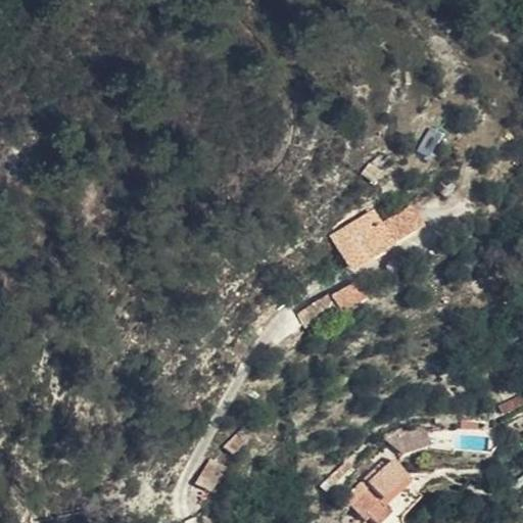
[(428,128),(417,152),(430,158),(441,133),(428,128)]
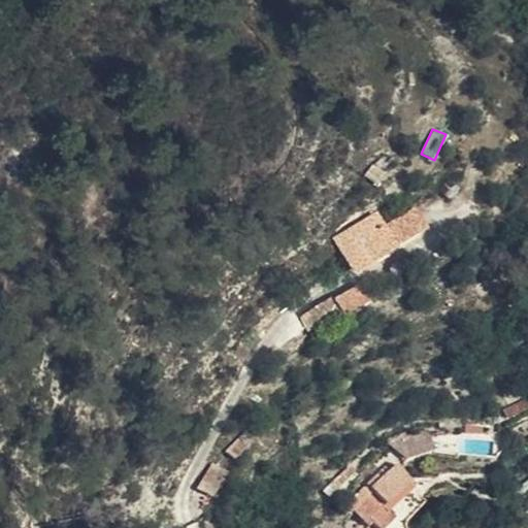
[(370,223),(353,236),(364,254),(367,258),(385,244),(370,223)]
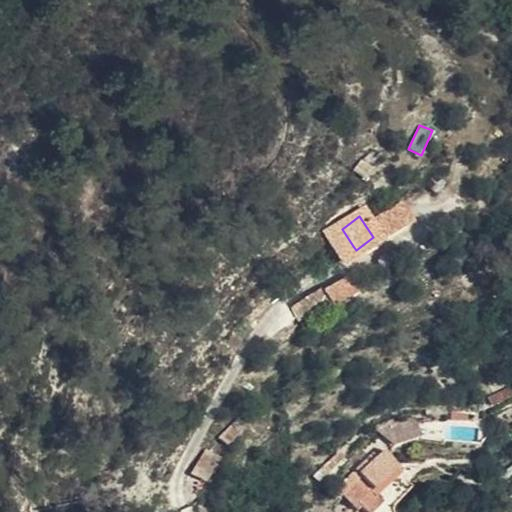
[(353,246),(342,229),(317,248),(331,265),(353,246)]
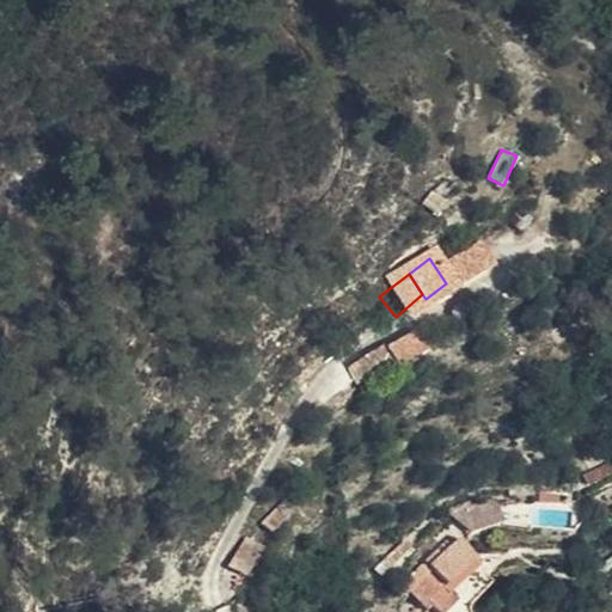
[(387,344),(397,363),(422,353),(412,334),(387,344)]
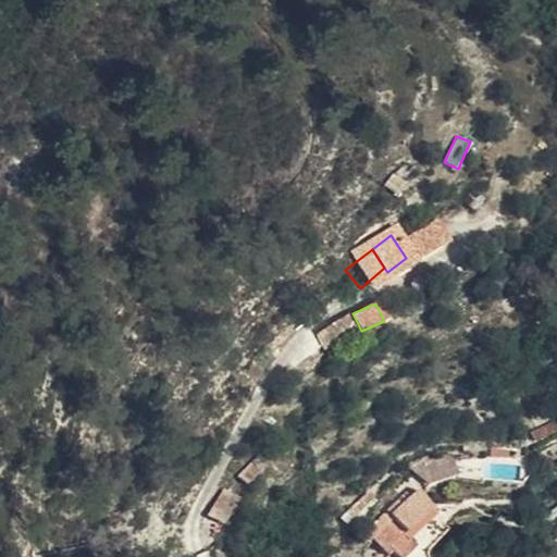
[(448,494),(469,478),(455,461),(435,479),(448,494)]
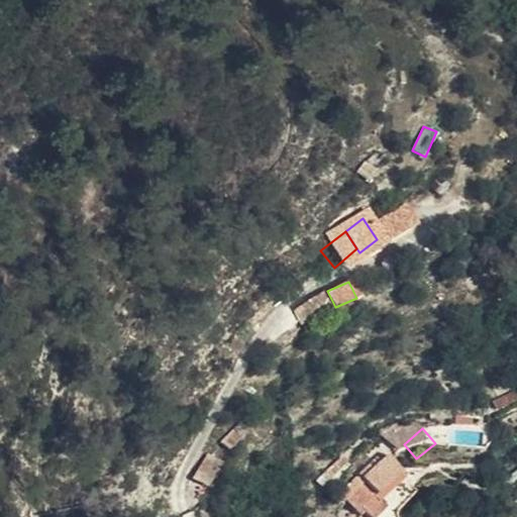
[(400,474),(396,466),(349,502),(359,516),(393,516),(390,511),(416,490),(403,472),(400,474)]
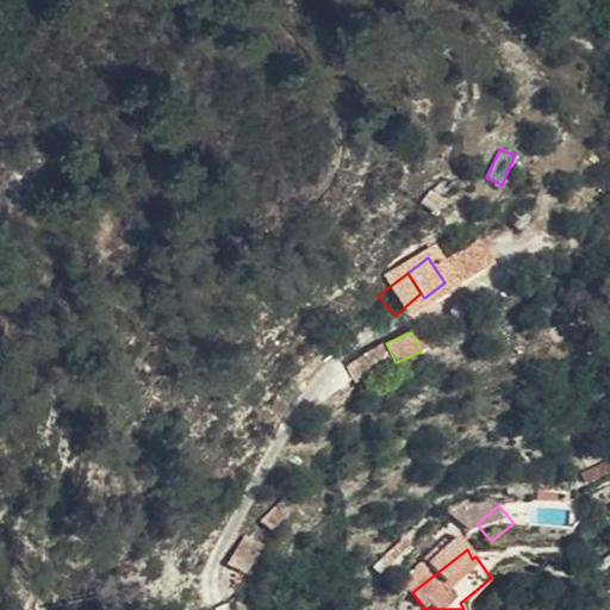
[(396,609),(379,597),(371,609),(396,609)]
